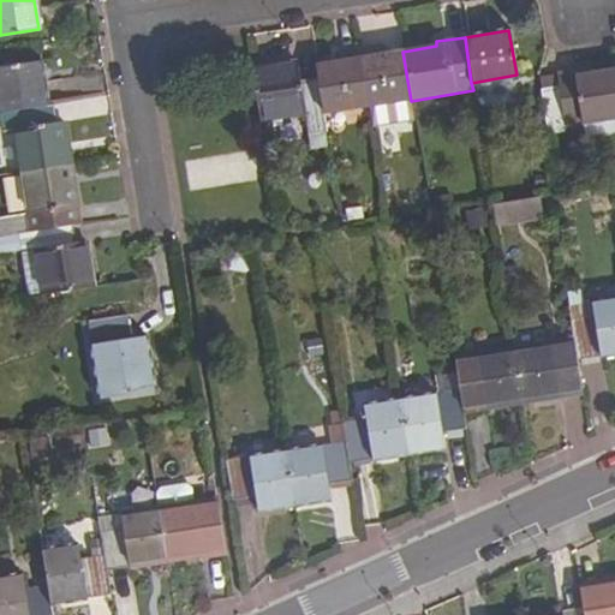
[(411,101),(402,52),(378,55),(375,47),(357,49),(366,108),(411,101)]
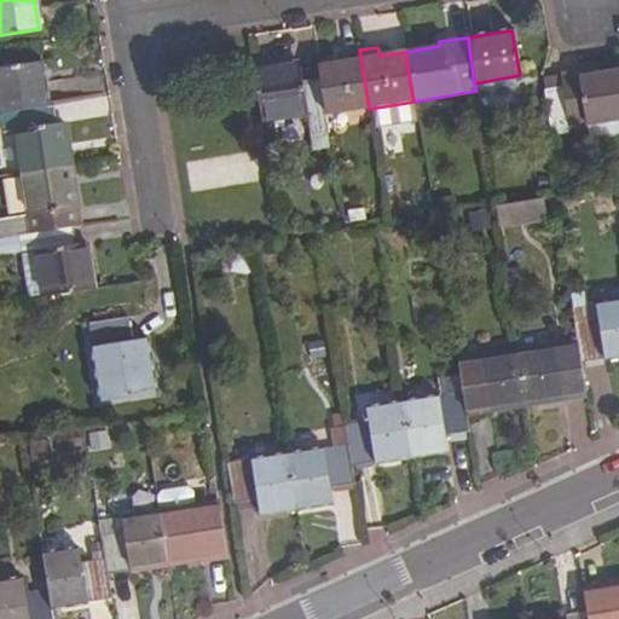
[(369,109),(359,50),(336,53),(337,63),(317,67),(319,79),(325,117),(369,109)]
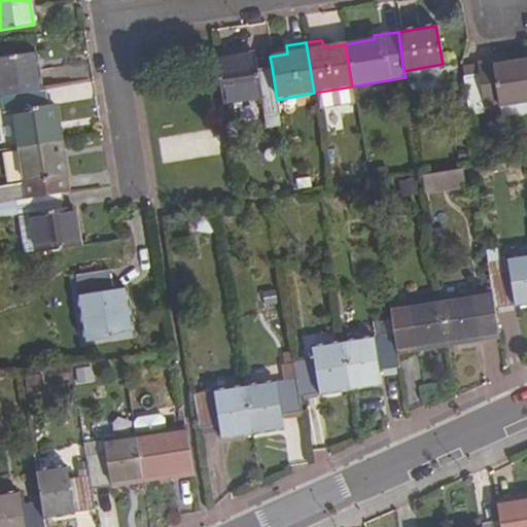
[(0,96),(40,91),(33,54),(0,58),(0,96)]
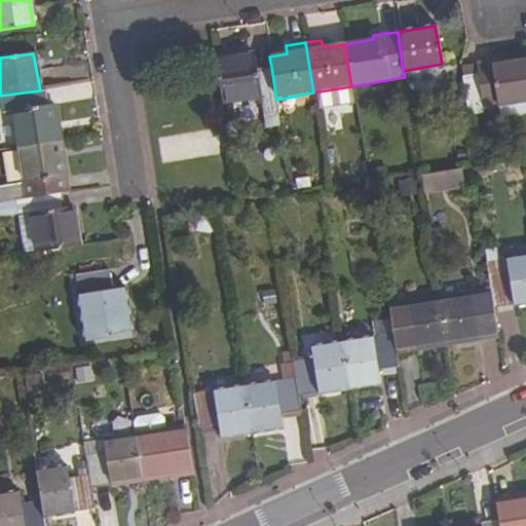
[(276,100),(271,67),(256,69),(254,53),(214,60),(221,105),(260,99),(263,115),(277,113),(276,100)]
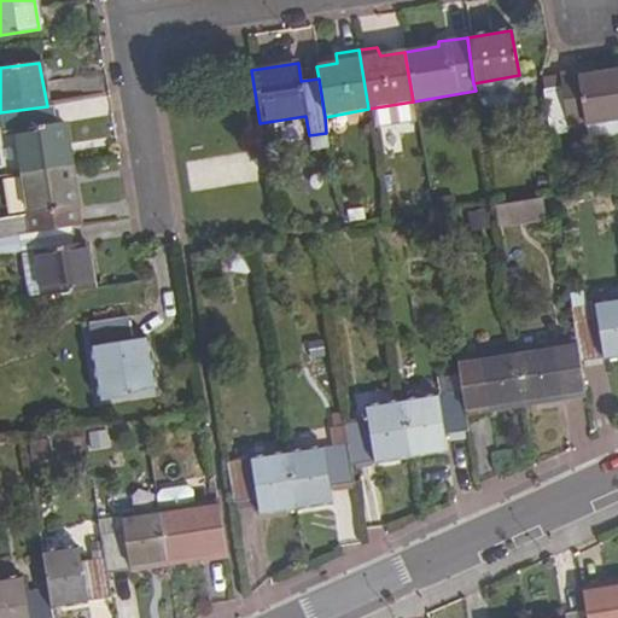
[(617,118),(617,66),(588,74),(587,68),(559,73),(558,75),(560,88),(541,92),(547,130),(617,118)]
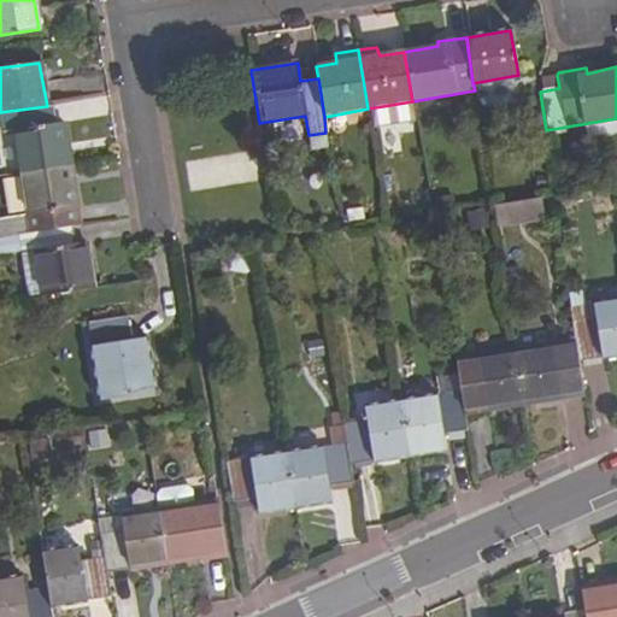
[(559,88),(557,75),(539,78),(540,92),(559,88)]
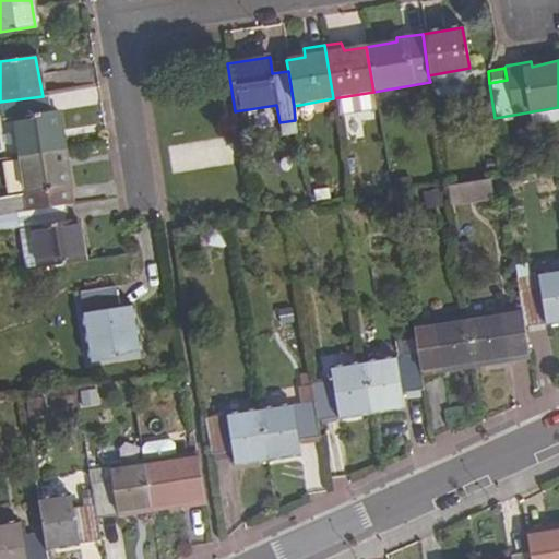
[(444,78),(448,94),(473,88),(468,72),(444,78)]
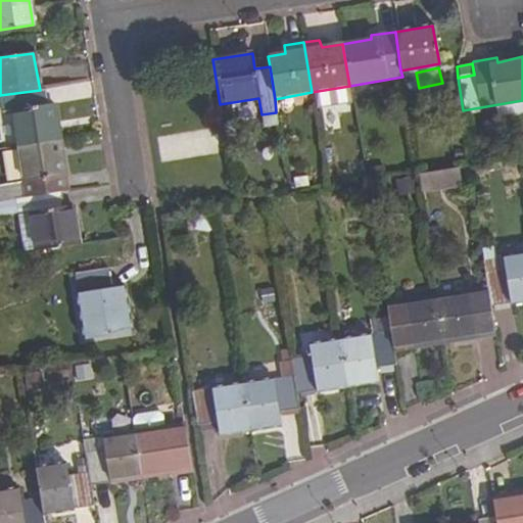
[(47,104),(44,89),(40,90),(0,95),(0,102),(1,111),(11,110),(16,145),(59,139),(53,104),(47,104)]
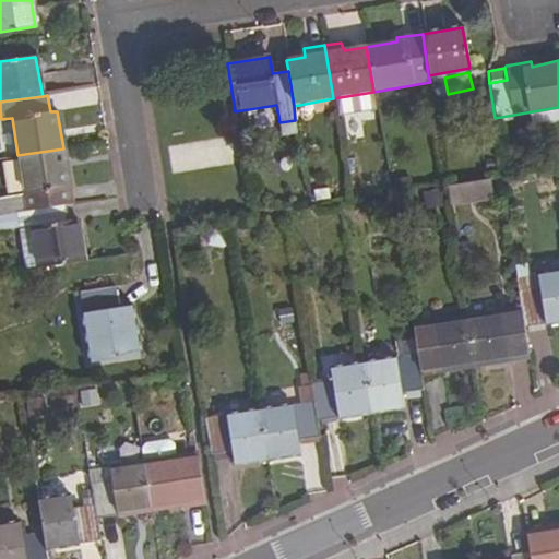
[(298,135),(295,120),(280,122),(283,137),(298,135)]
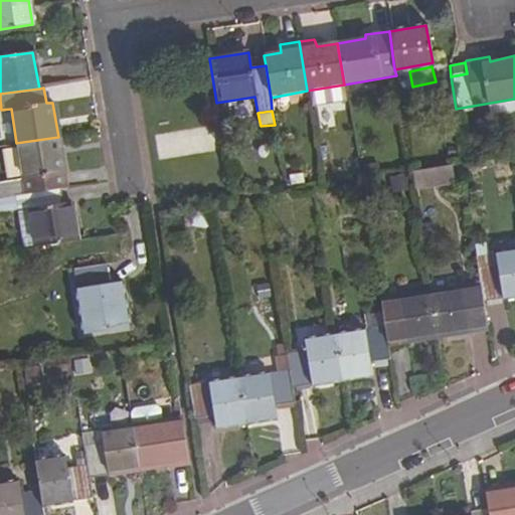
[(63,172),(58,137),(16,143),(22,178),(12,181),(14,196),(60,188),(58,174),(63,172)]
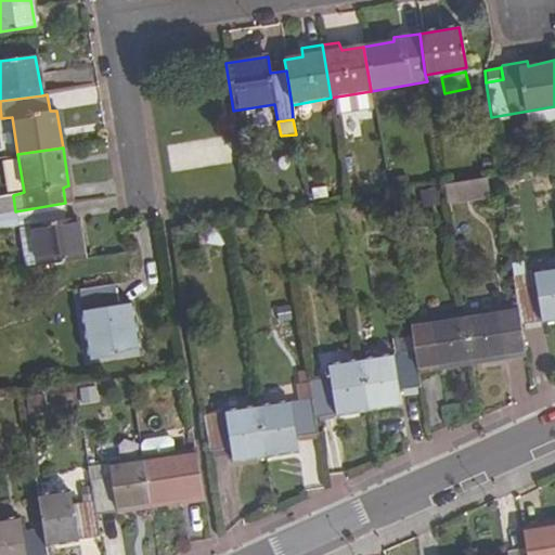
[(495,177),(452,181),(454,201),(498,196),(495,177)]
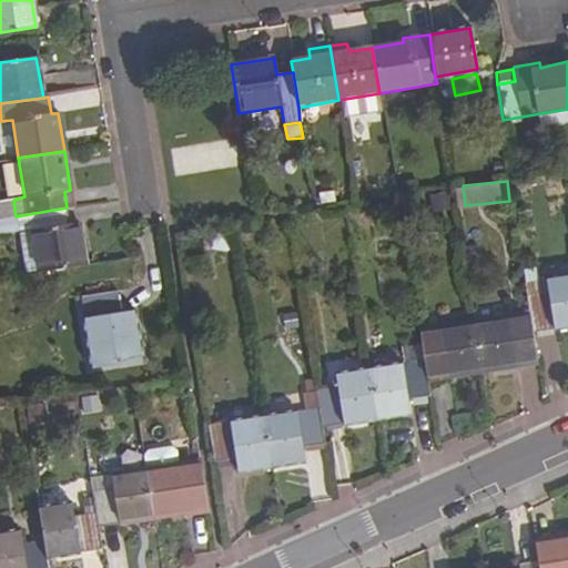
[(0,219),(16,216),(13,200),(0,201),(0,219)]
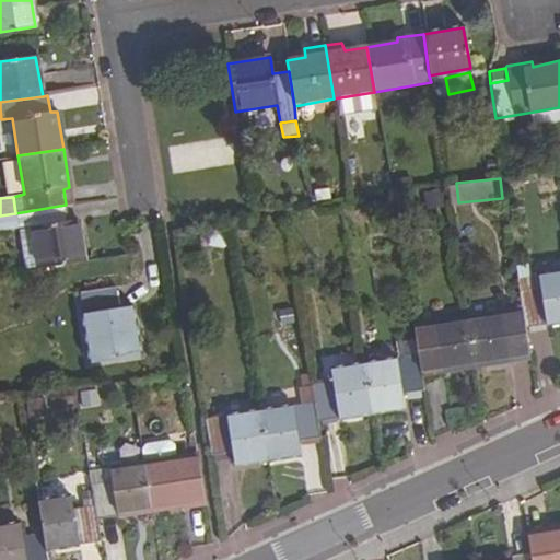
[(68,221),(66,205),(15,213),(18,229),(31,226),(37,267),(81,260),(74,220),(68,221)]
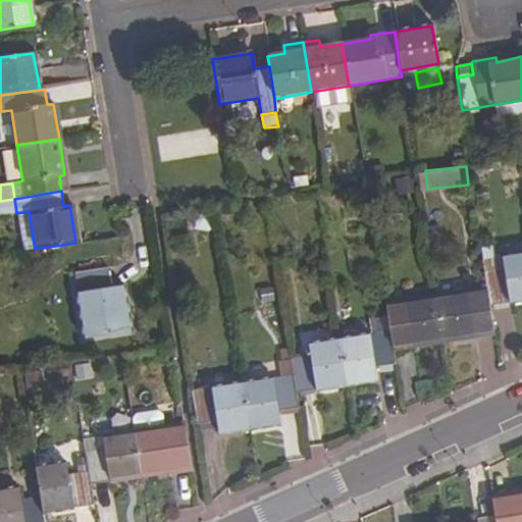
[(0,215),(16,213),(14,199),(0,201),(0,215)]
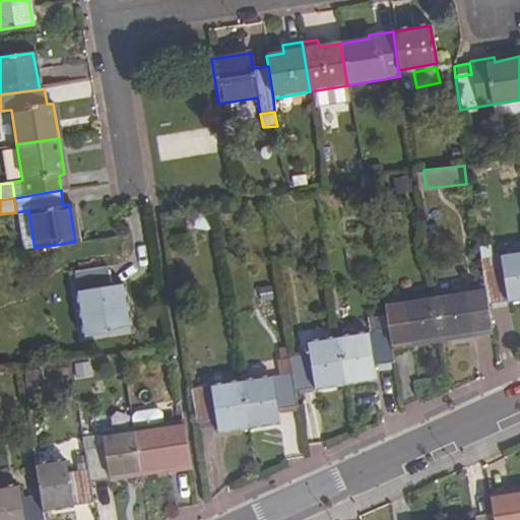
[(35,248),(28,210),(16,212),(22,250),(35,248)]
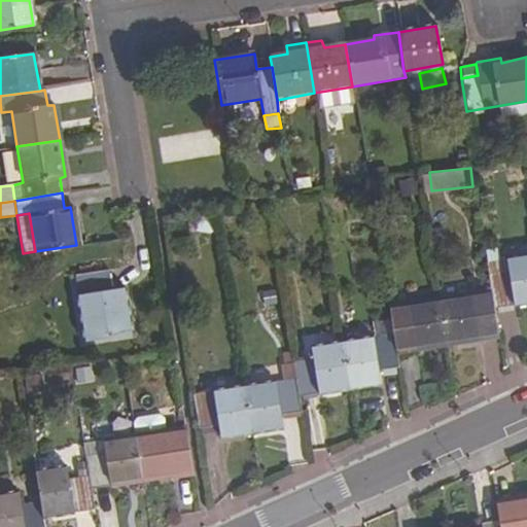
[(526,302),(526,256),(485,264),(489,290),(491,308),(526,302)]
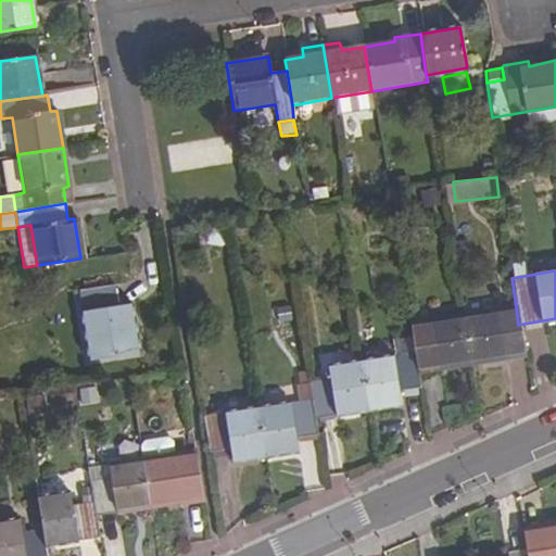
[(116,307),(113,286),(79,291),(90,361),(137,353),(130,305),(116,307)]
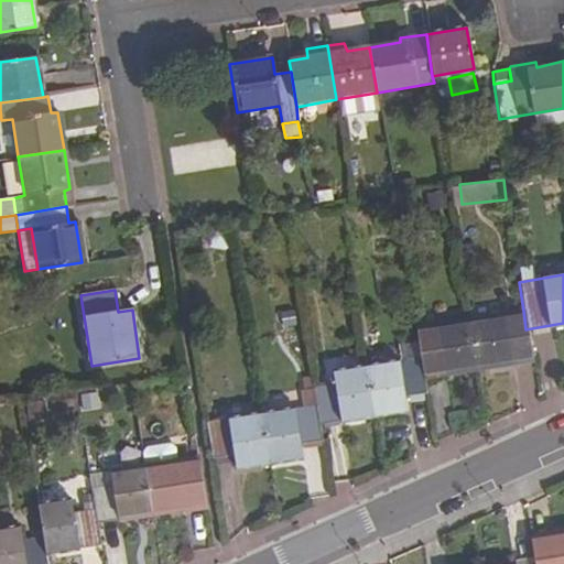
[(525,329),(523,311),(467,321),(476,370),(511,365),(509,350),(529,347),(525,329)]
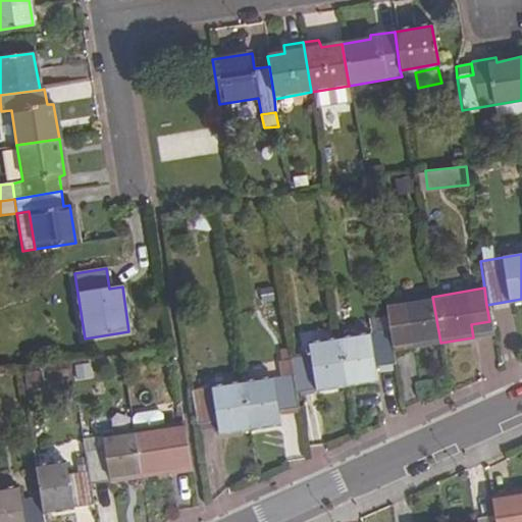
[(440,343),(432,297),(384,304),(386,316),(389,332),(392,350),(440,343)]
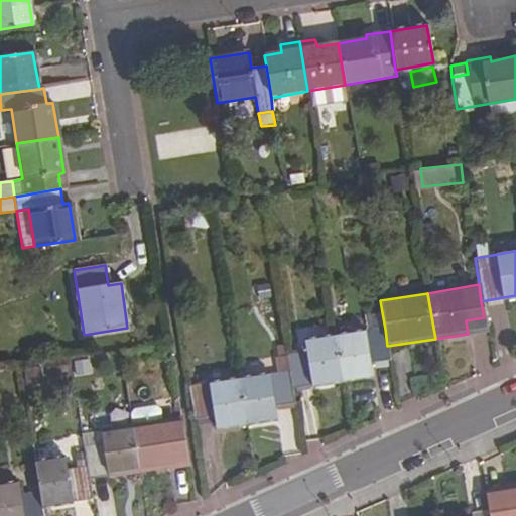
[(385,329),(382,312),(363,316),(365,332),(385,329)]
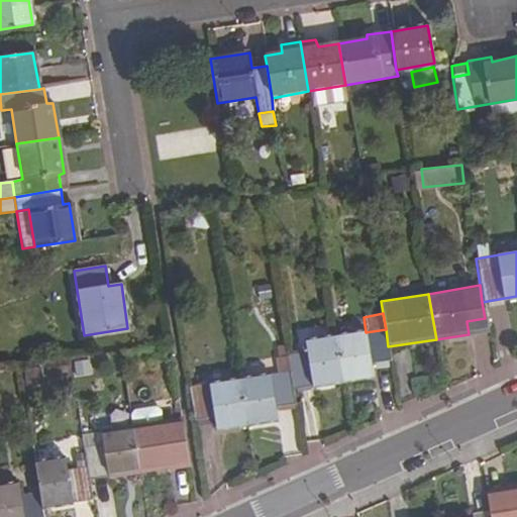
[(388,346),(386,329),(366,332),(334,336),(341,381),(372,375),(371,364),(391,362),(388,346)]
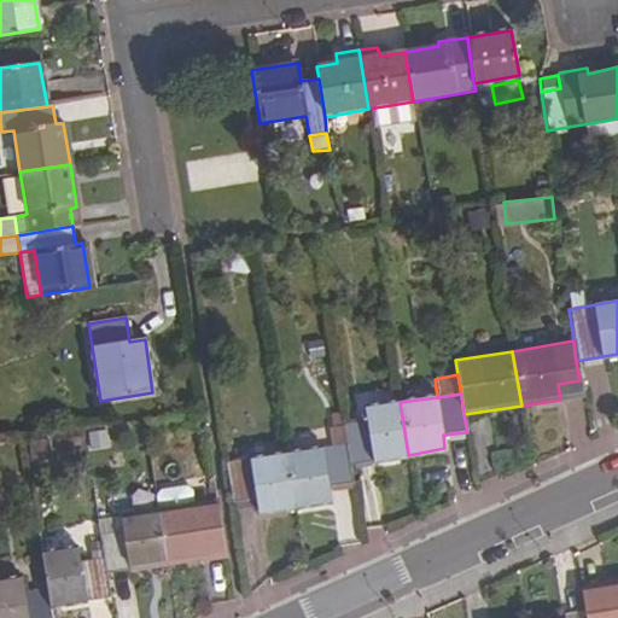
[(408,455),(400,402),(365,409),(366,420),(340,425),(344,444),(348,465),(408,455)]
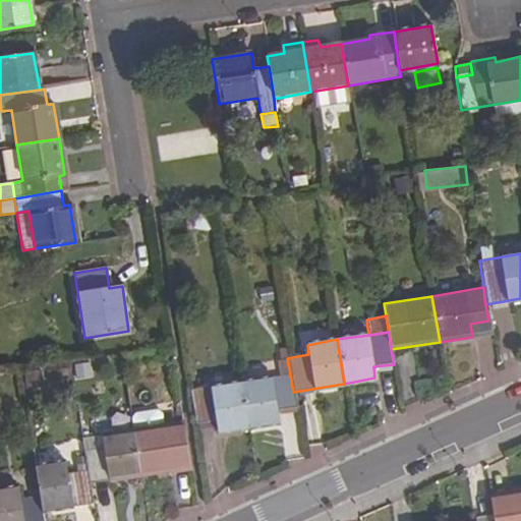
[(197,364),(205,352),(196,346),(189,358),(197,364)]
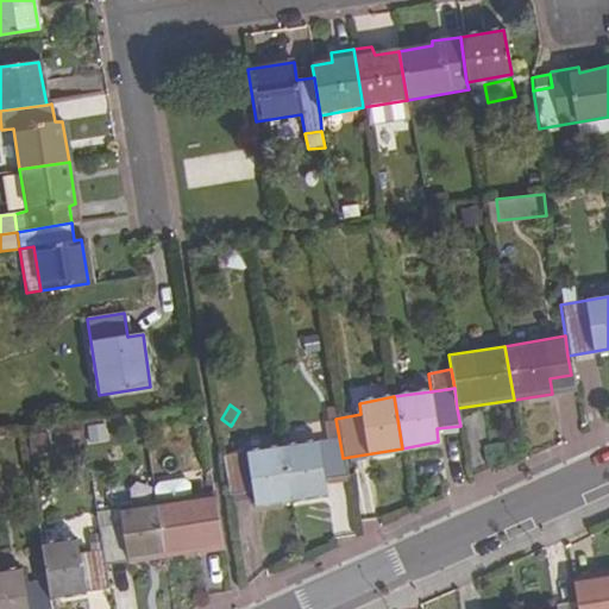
[(339,438),(336,419),(324,421),(327,439),(339,438)]
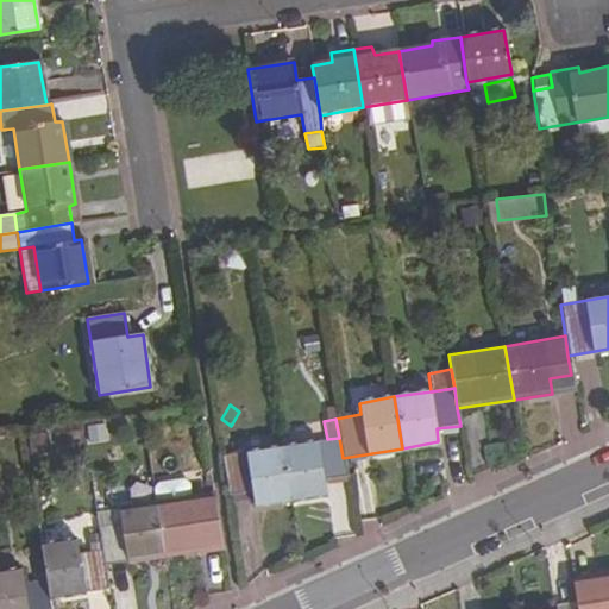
[(343,458),(339,438),(327,439),(280,447),(288,501),(325,494),(324,479),(345,476),(343,458)]
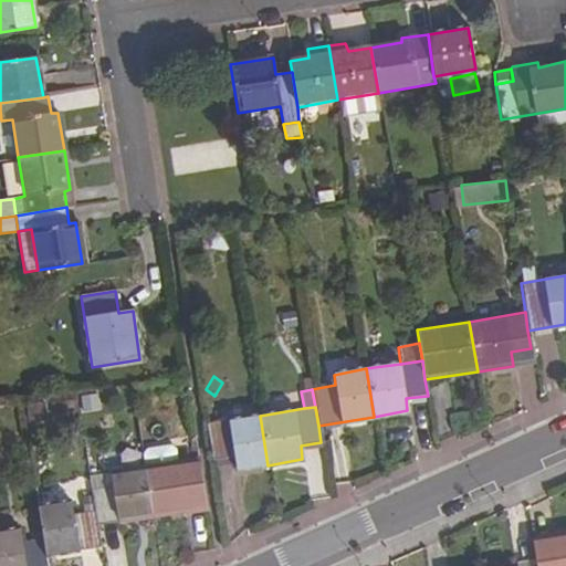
[(268,465),(260,416),(209,423),(213,460),(233,457),(236,470),(268,465)]
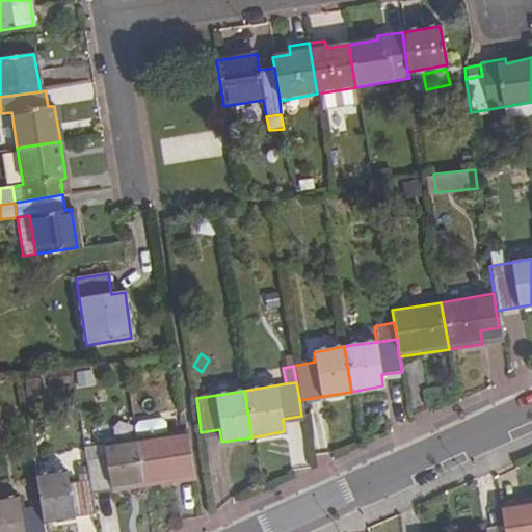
[(194,479),(184,410),(176,413),(178,432),(169,434),(136,440),(144,487),(194,479)]
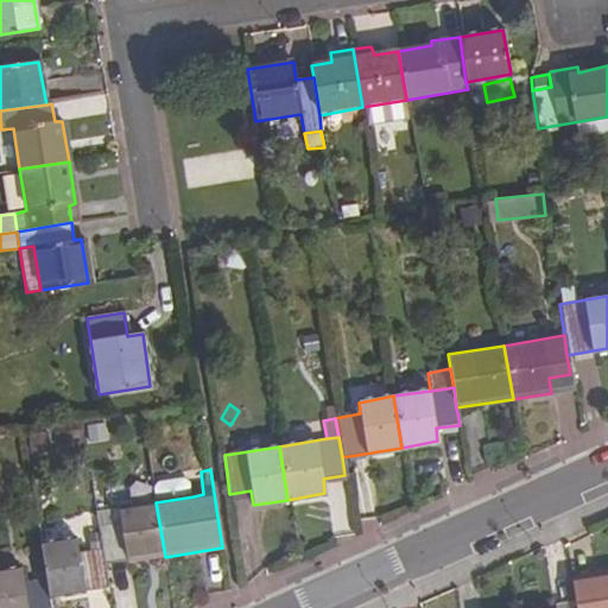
[(194,496),(192,483),(185,479),(159,482),(153,489),(156,502),(194,496)]
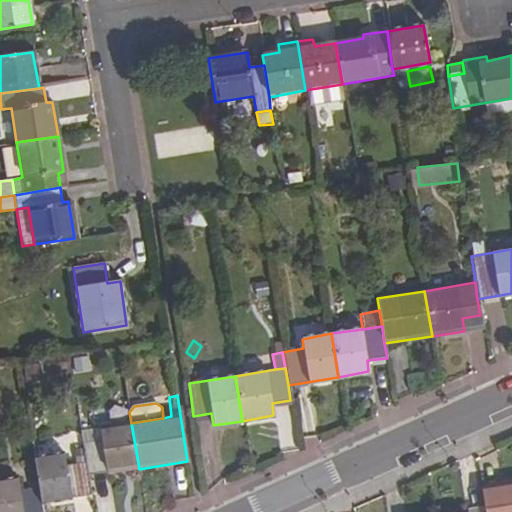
[(139,469),(131,423),(100,428),(101,439),(82,443),(85,462),(88,477),(139,469)]
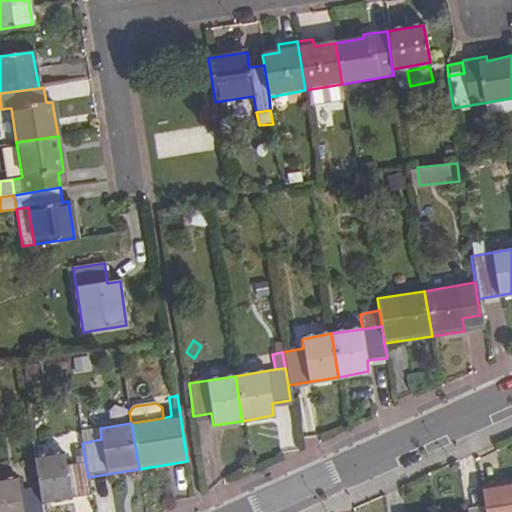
[(88,477),(85,462),(67,465),(64,454),(34,458),(39,487),(42,504),(91,496),(88,477)]
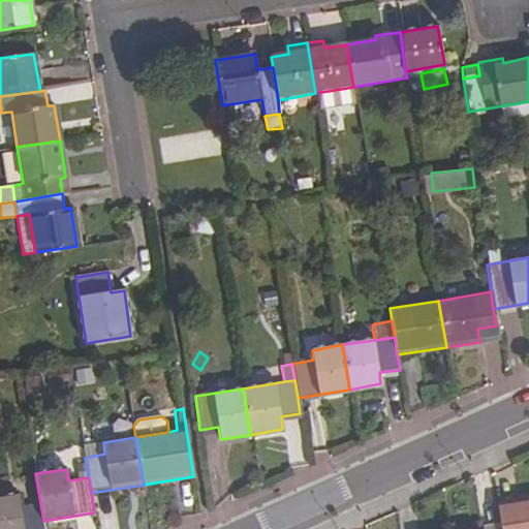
[(44,528),(43,521),(40,503),(21,507),(19,495),(0,497),(0,528),(44,528)]
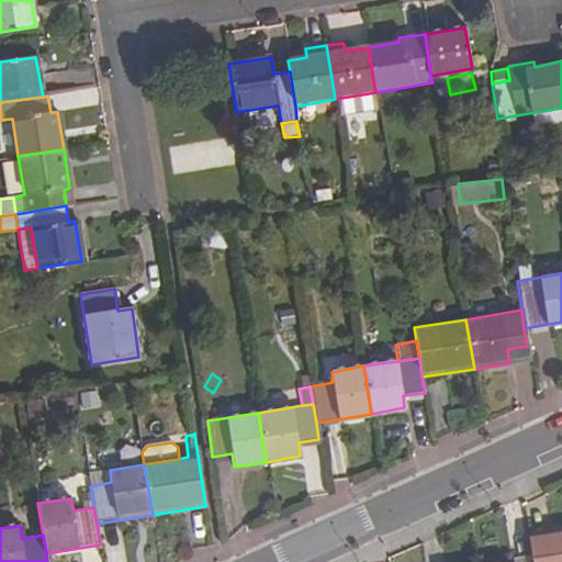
[(561,561),(561,530),(528,537),(531,560),(532,561),(531,561),(561,561)]
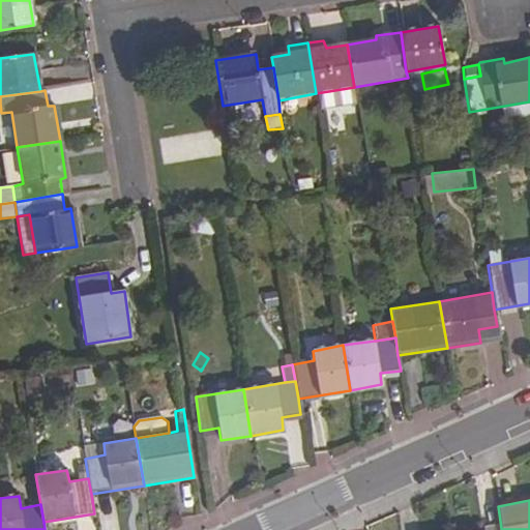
All buildings are outlined.
